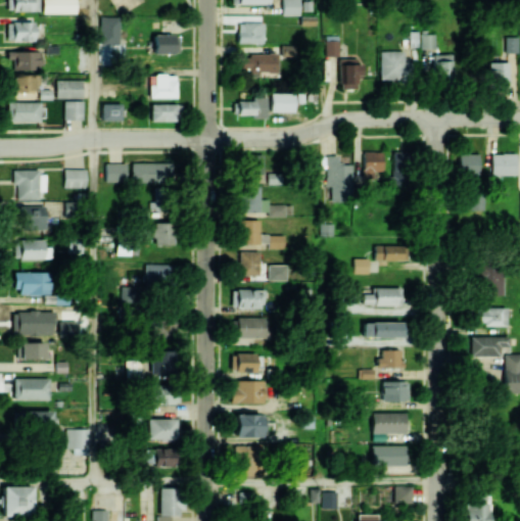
[(8,0),(8,12),(41,12),(41,0),(8,0)]
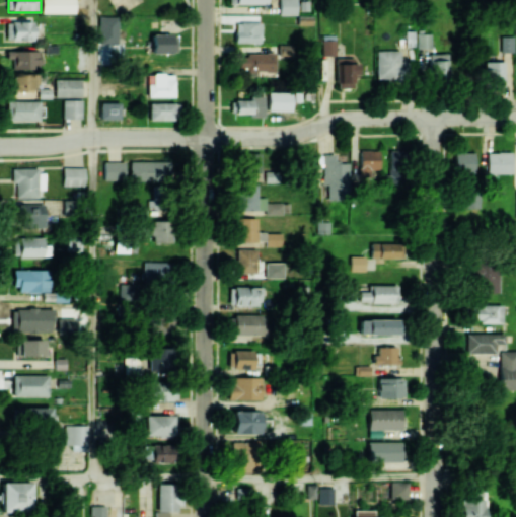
[(77,14),(76,0),(44,0),(45,15),(77,14)]
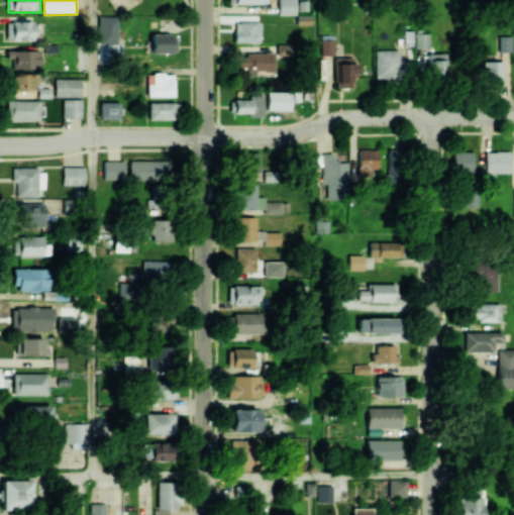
[(297,0),(280,0),(281,16),(298,16),(297,0)]
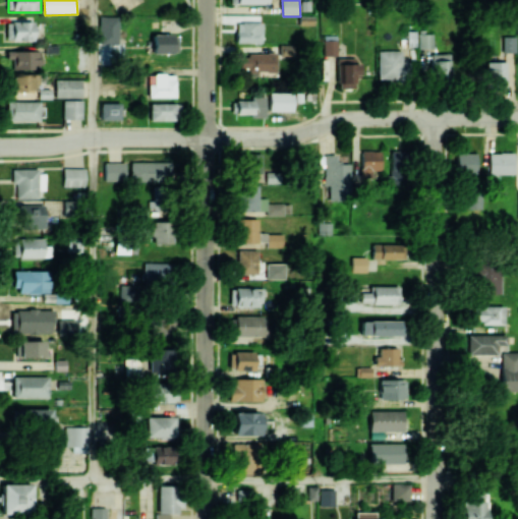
[(101,46),(120,46),(120,17),(101,18),(101,46)]
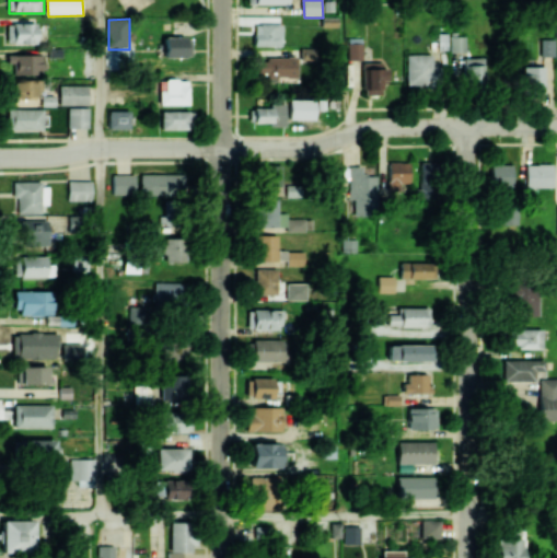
[(15,46),(38,46),(38,24),(14,24),(15,46)]
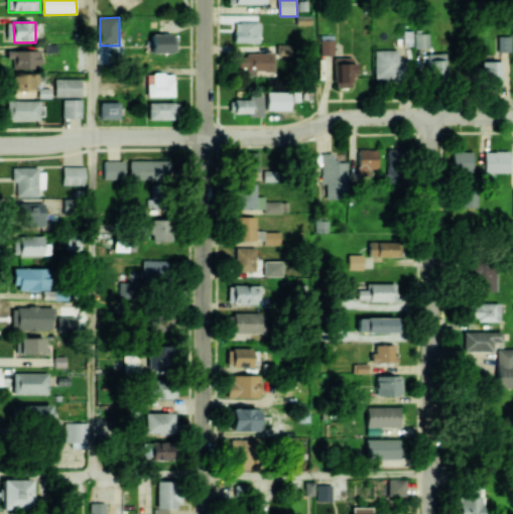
[(262,24),(237,24),(236,43),(261,44),(262,24)]
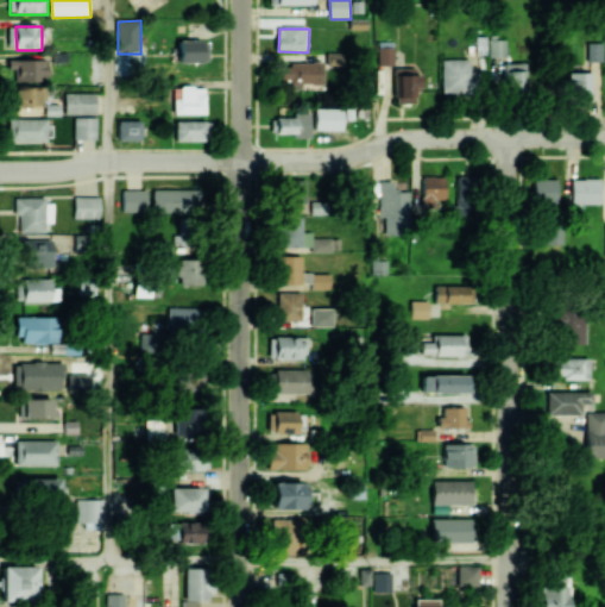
[(491,58),(508,58),(509,39),(491,38),(491,58)]
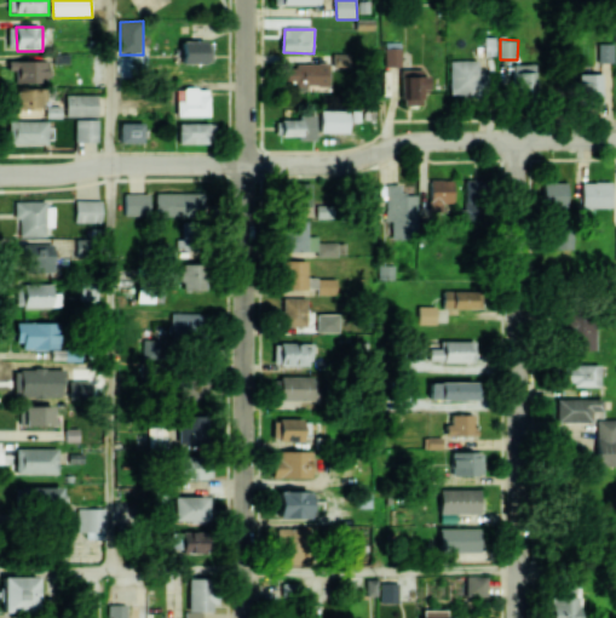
[(184,66),(213,66),(213,44),(184,44),(184,66)]
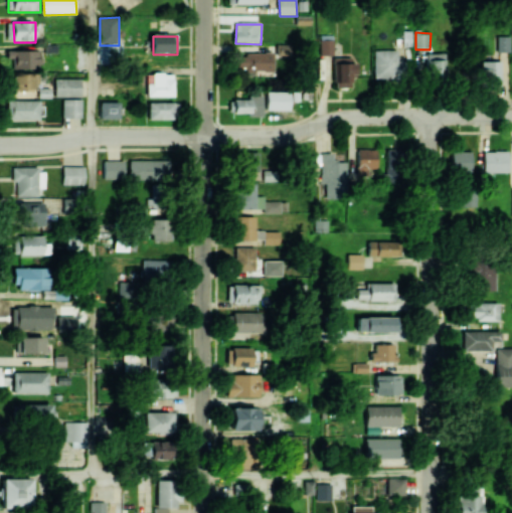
[(511,38),(499,38),(499,53),(511,53),(511,38)]
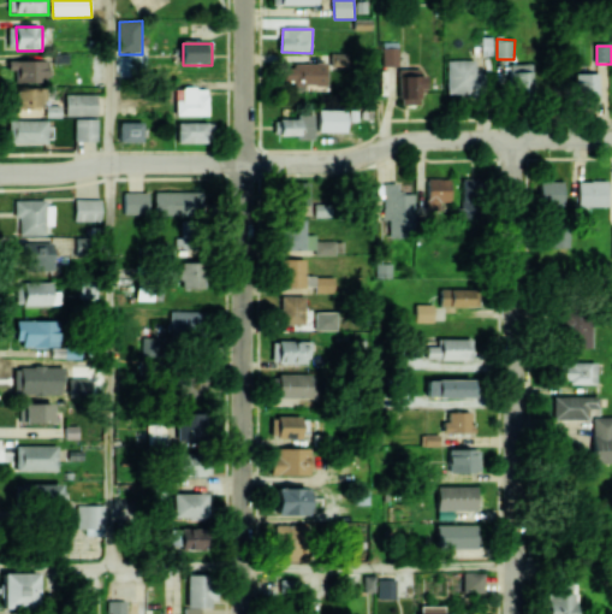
[(400,68),(400,51),(384,51),(385,68),(400,68)]
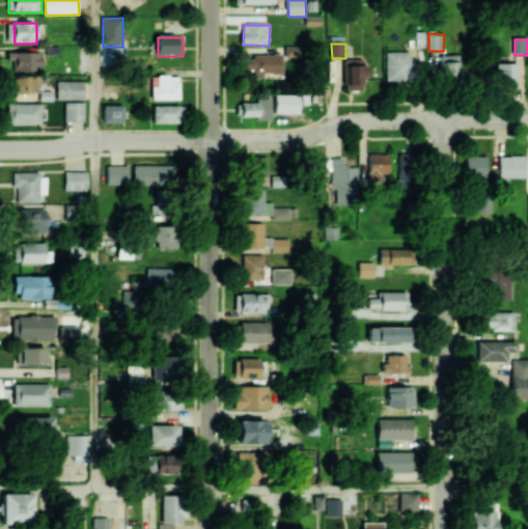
[(284,51),(286,62),(302,60),(301,48),(284,51)]
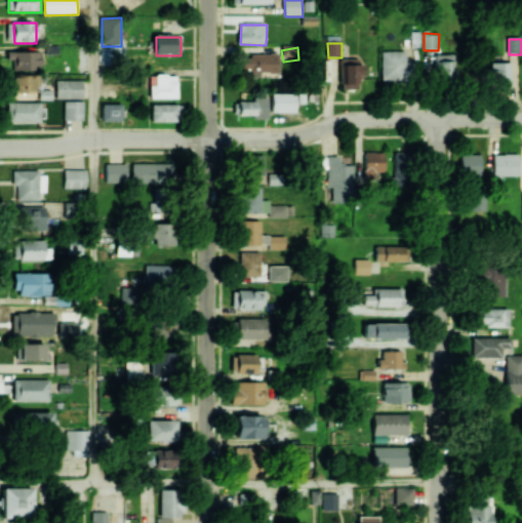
[(9,72),(43,71),(42,52),(8,53),(9,72)]
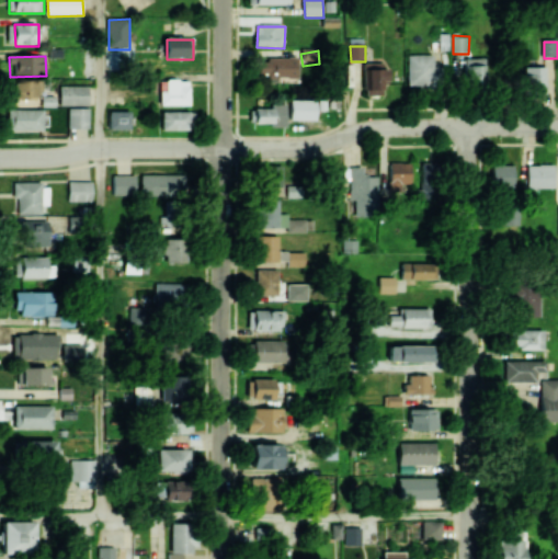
[(410,56),(410,87),(436,87),(436,56),(410,56)]
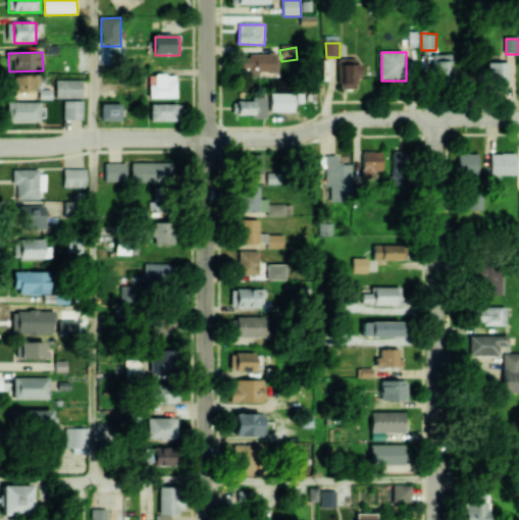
[(242,56),(243,75),(279,74),(278,55),(242,56)]
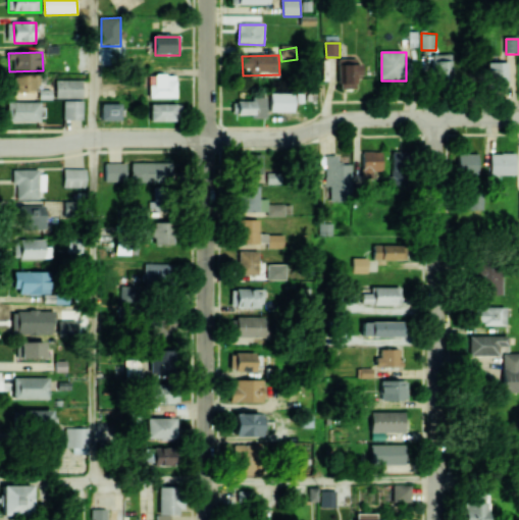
[(359,60),(340,61),(341,91),(361,90),(359,60)]
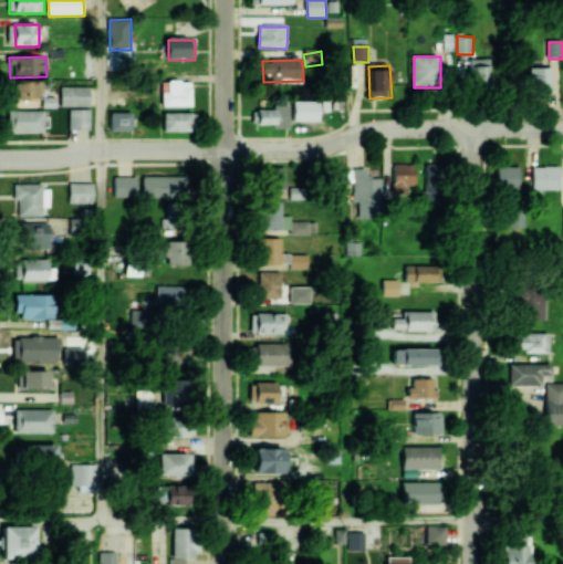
[(552,69),(530,70),(531,96),(553,96),(552,69)]
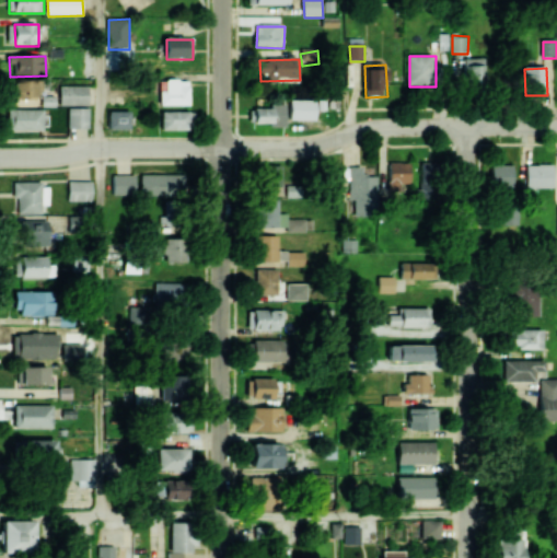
[(190,106),(190,81),(166,81),(167,92),(162,92),(162,106),(190,106)]
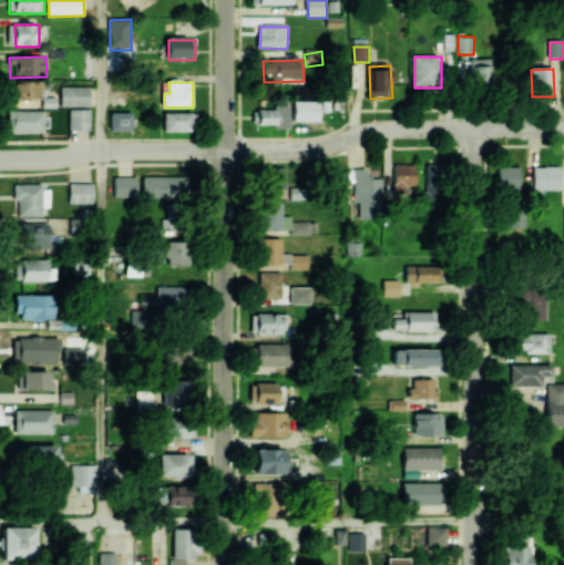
[(44,83),(16,83),(16,100),(44,100),(44,83)]
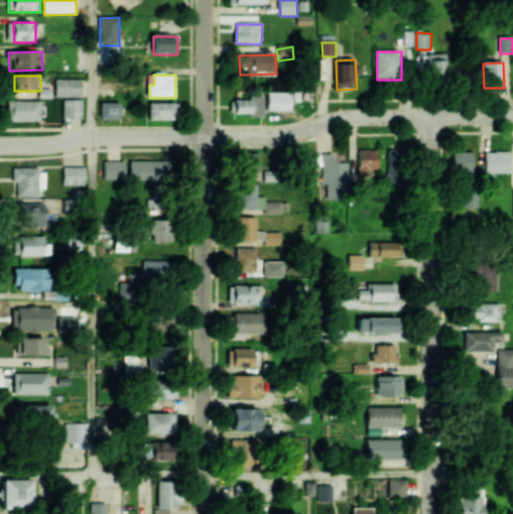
[(83,99),(83,81),(56,80),(56,99),(83,99)]
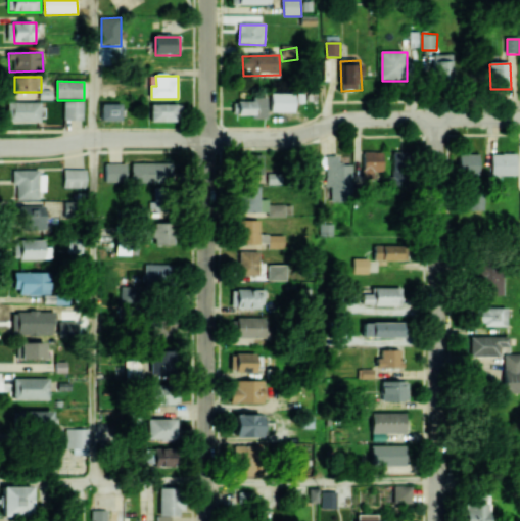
[(239,102),(239,119),(269,119),(269,98),(254,98),(254,103),(239,102)]
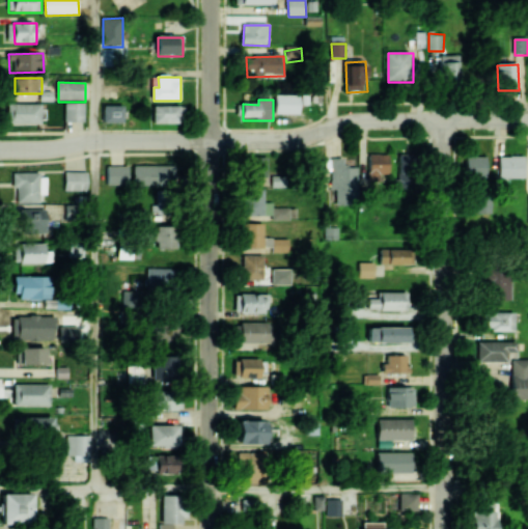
[(66,104),(66,123),(86,122),(86,104),(66,104)]
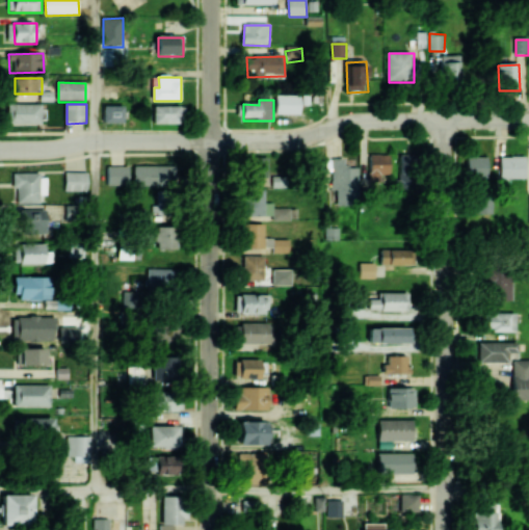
[(42,125),(42,105),(9,105),(9,125),(42,125)]
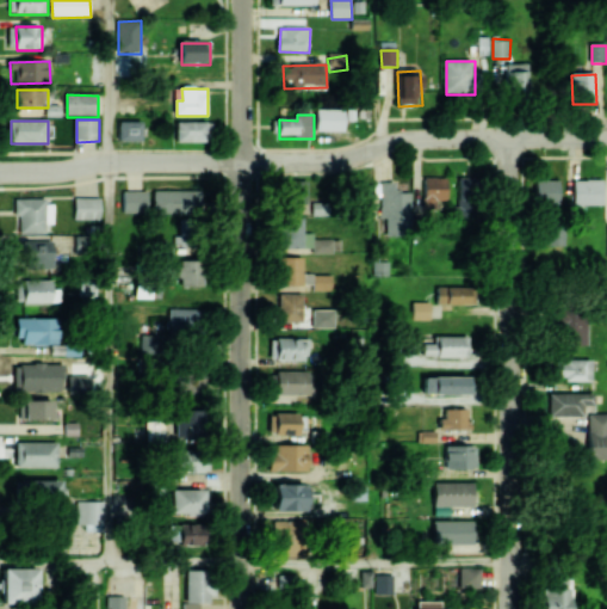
[(143,142),(144,123),(121,122),(121,142),(143,142)]
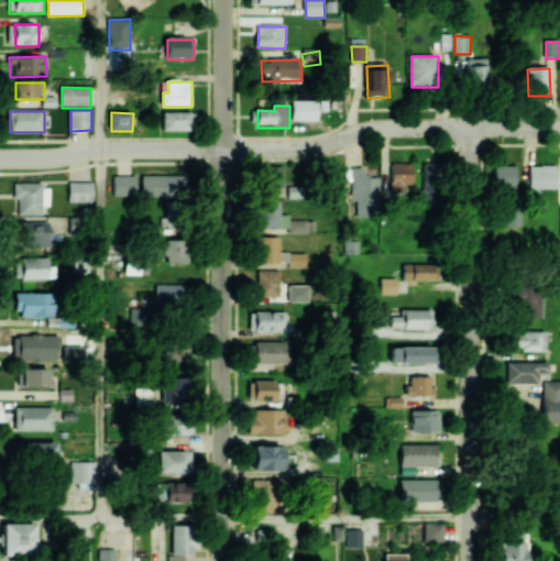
[(164,132),(196,132),(196,113),(164,113),(164,132)]
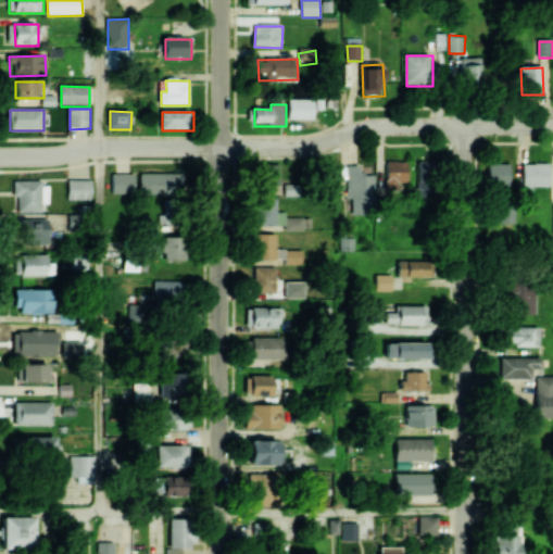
[(409,163),(388,163),(388,191),(407,191),(409,163)]
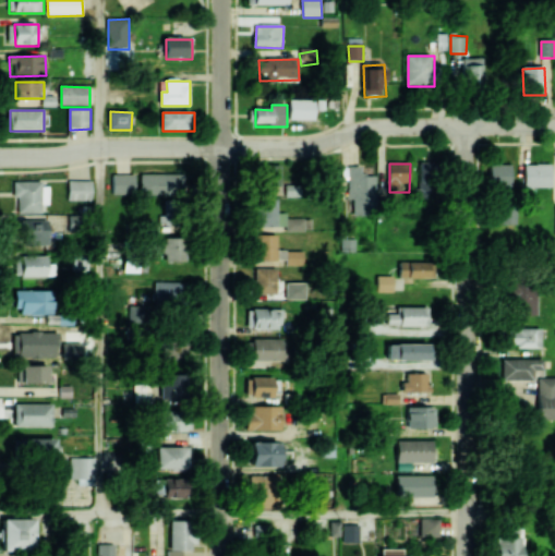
[(439,164),(421,164),(420,200),(439,200),(439,164)]
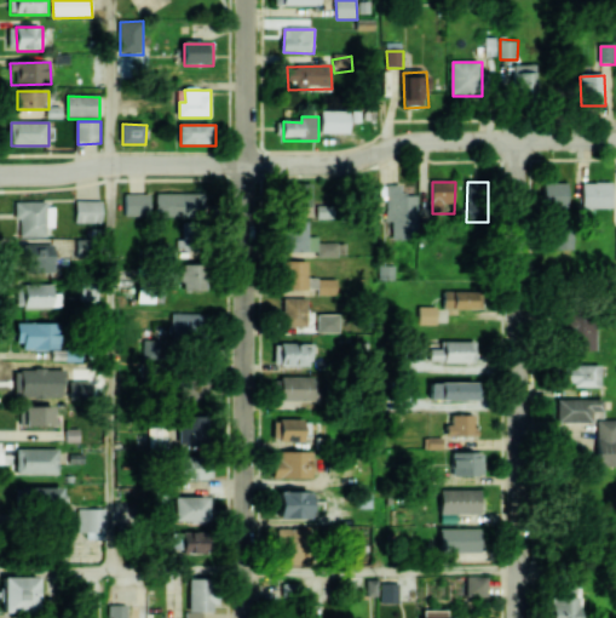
[(614,183),(583,184),(585,210),(614,210),(614,183)]
